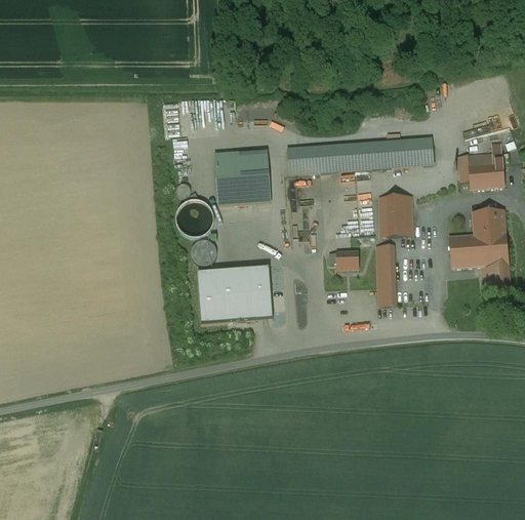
[(432,136),(287,147),(289,173),(434,162),(432,136)]
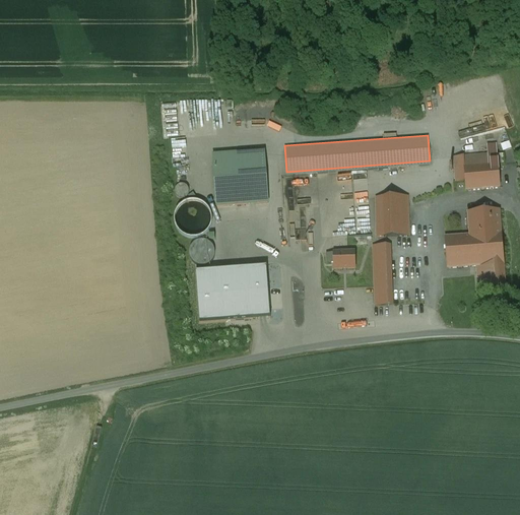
[(496,141),(486,141),(488,150),(497,150),(496,141)]
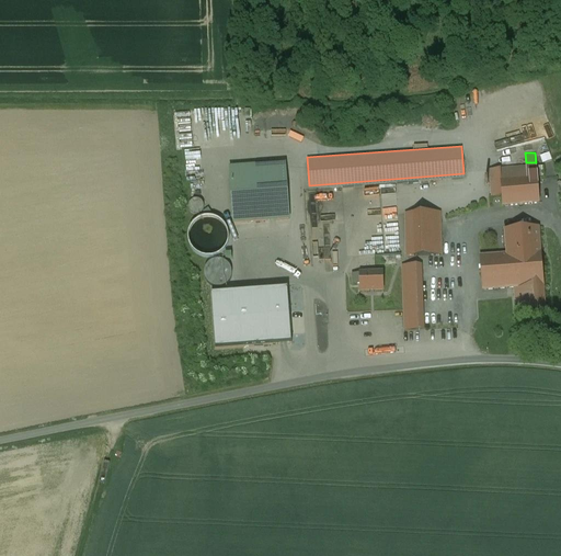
[(285,159),(229,162),(233,219),(289,215),(285,159)]
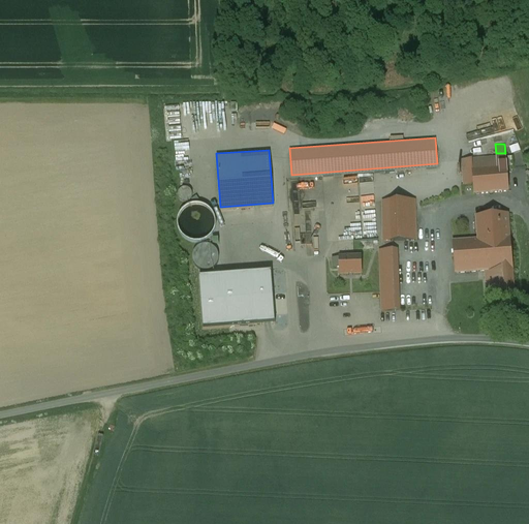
[(496,153),(471,155),(472,166),(506,163),(505,153),(496,153)]
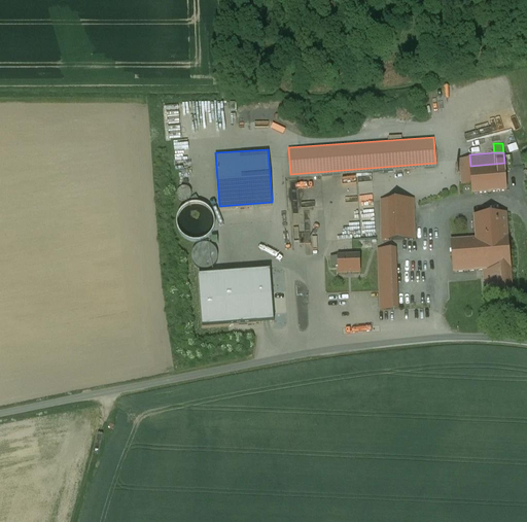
[(504,163),(470,166),(469,154),(454,157),(456,181),(471,179),(472,189),(506,186),(504,163)]
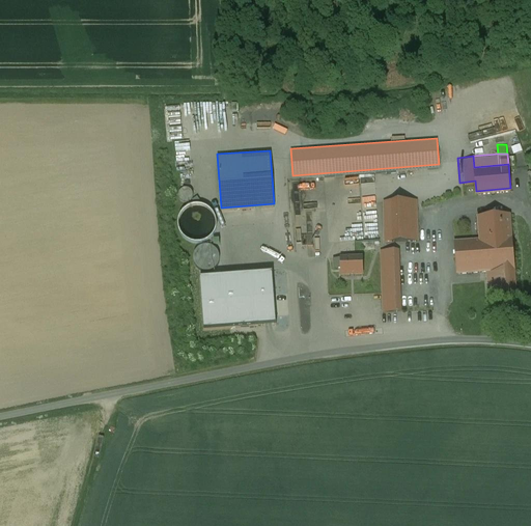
[(362,178),(363,189),(376,189),(375,178),(362,178)]
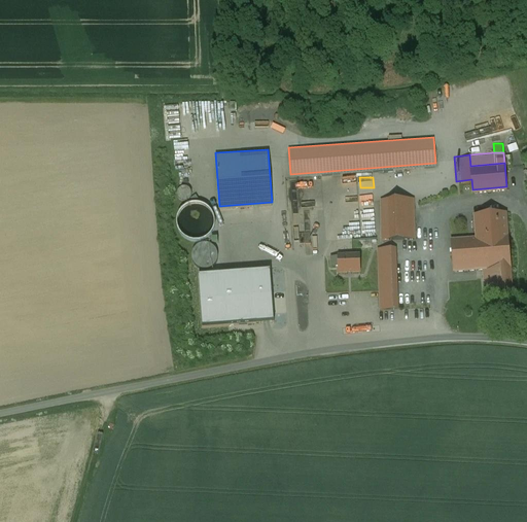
[(184,183),(183,183),(181,183),(180,184),(179,185),(178,186),(178,187),(177,188),(177,189),(177,190),(177,192),(177,193),(178,194),(179,196),(180,196),(182,197),(184,197),(185,197),(187,197),(189,196),(190,195),(190,194),(191,193),(191,190),(191,189),(191,188),(190,187),(190,186),(189,184),(188,184),(187,183),(185,183),(184,183)]
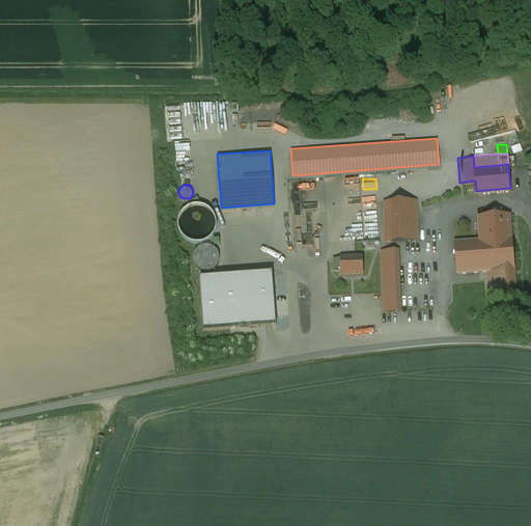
[(416,198),(384,198),(385,238),(418,237),(417,211),(416,198)]
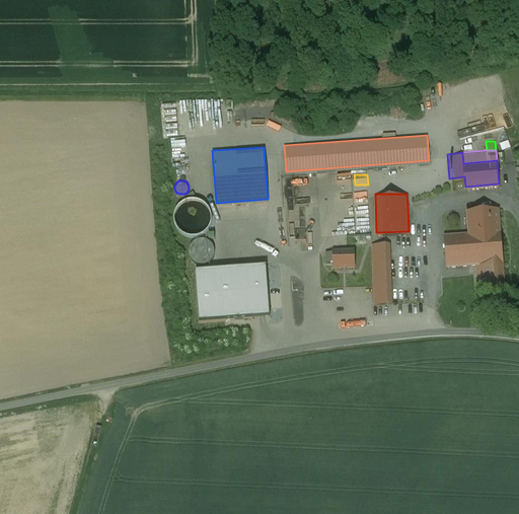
[(198,197),(195,196),(192,196),(189,197),(187,197),(184,198),(182,199),(180,201),(178,202),(177,204),(176,205),(175,208),(174,209),(174,211),(174,213),(174,215),(174,217),(174,219),(175,221),(176,223),(177,225),(178,227),(179,228),(181,229),(182,230),(184,231),(187,232),(191,233),(194,233),(197,233),(199,232),(201,231),(204,229),(206,227),(208,226),(209,225),(209,223),(210,221),(211,219),(211,217),(212,214),(211,212),(211,210),(210,208),(209,206),(209,205),(208,204),(207,202),(205,201),(203,199),(201,198),(199,197),(198,197)]
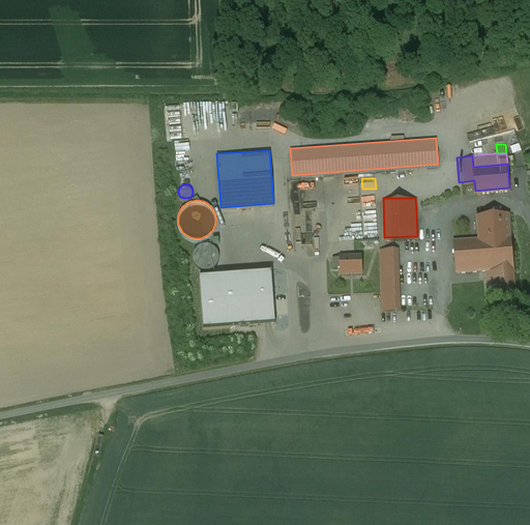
[(509,210),(477,212),(478,235),(454,237),(454,236),(453,237),(453,238),(455,268),(455,269),(457,269),(486,267),(488,293),(516,291),(516,290),(509,210)]
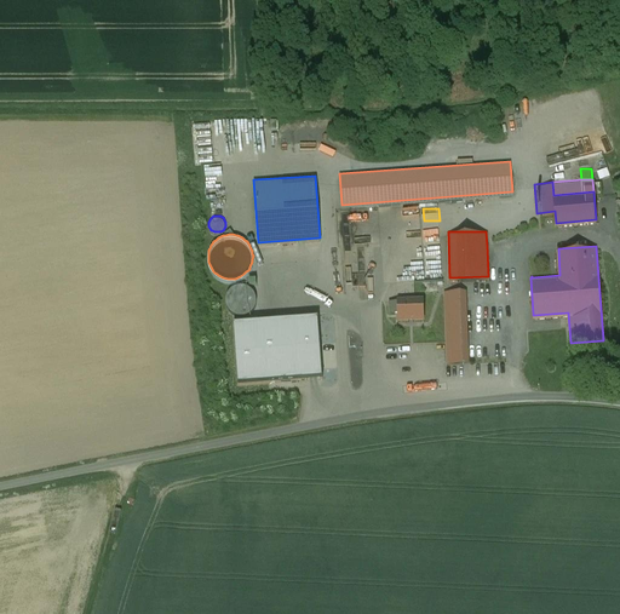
[(245,282),(242,281),(240,281),(239,281),(236,282),(234,283),(233,283),(230,286),(229,287),(228,290),(227,291),(225,293),(225,296),(225,297),(225,299),(227,300),(227,302),(228,304),(228,305),(229,307),(230,308),(231,309),(234,310),(236,311),(239,313),(244,313),(244,311),(246,311),(248,310),(250,309),(251,309),(251,308),(252,307),(253,307),(254,305),(254,303),(256,303),(256,302),(256,300),(256,298),(257,297),(256,293),(256,291),(254,290),(253,288),(252,286),(251,285),(248,283),(245,282)]
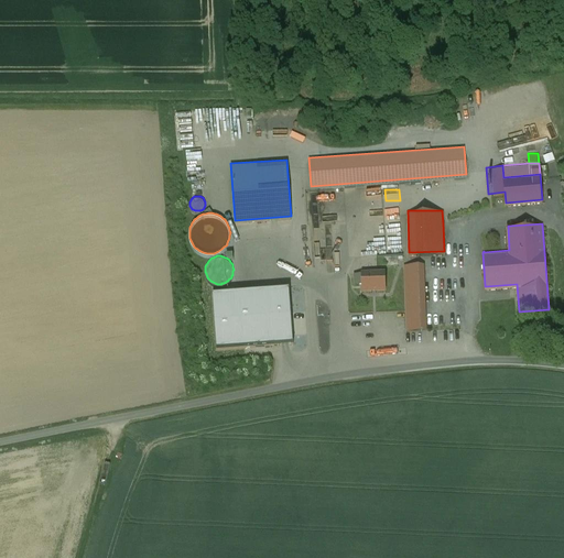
[(424,261),(404,262),(407,307),(407,327),(426,327),(424,261)]
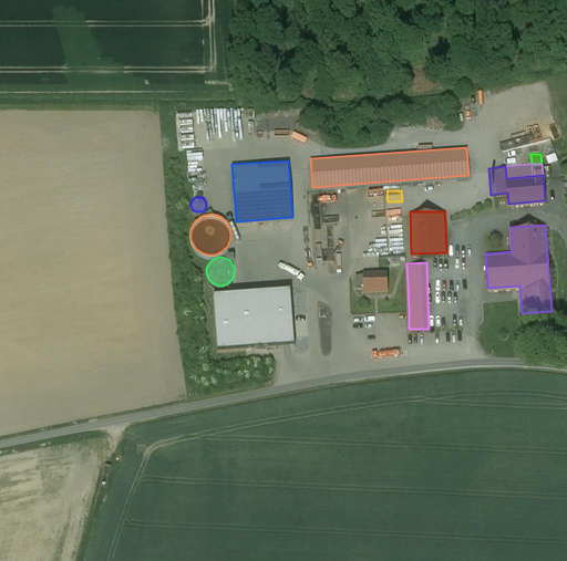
[(387,270),(363,270),(364,288),(388,288),(387,270)]
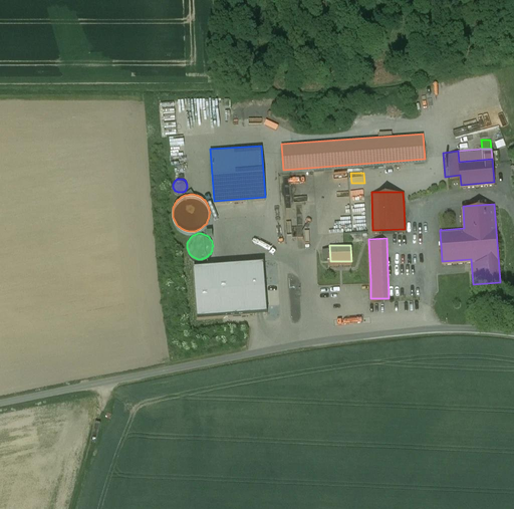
[(260,259),(194,265),(198,315),(264,309),(260,259)]
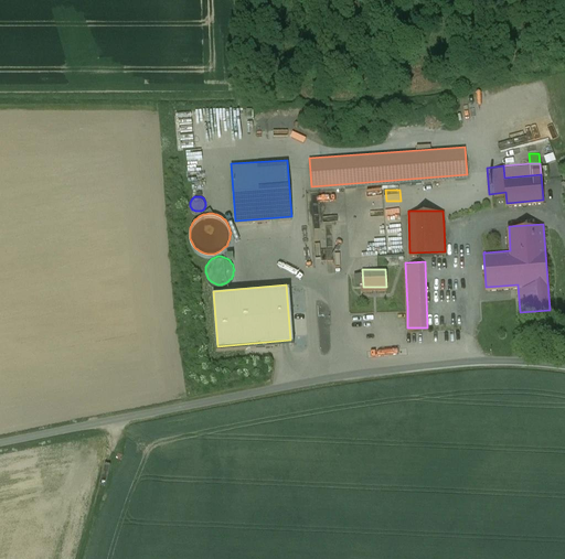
All buildings are outlined.
